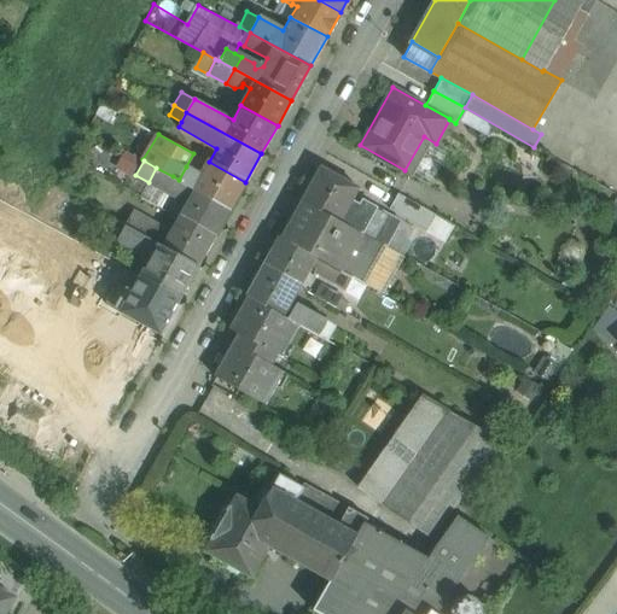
[(245,182),(209,162),(202,175),(186,167),(179,180),(231,209),(245,182)]
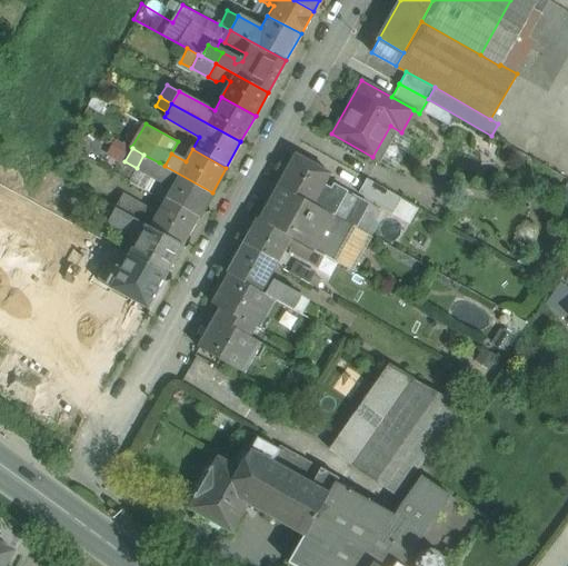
[(330,171),(295,152),(278,184),(312,204),(314,202),(354,225),(366,202),(334,185),(332,187),(324,182),(330,171)]
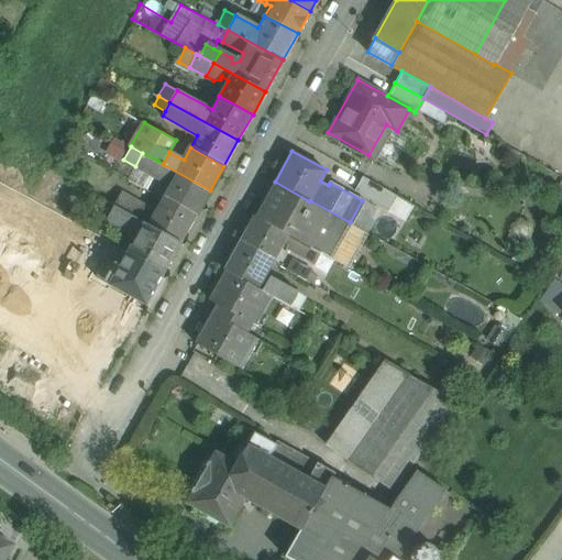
[(157,161),(142,153),(135,166),(150,174),(157,161)]
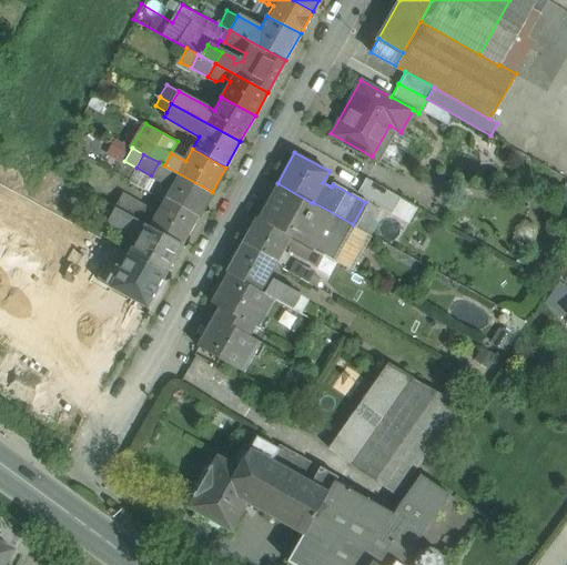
[(164,165),(159,162),(151,175),(165,183),(168,182),(171,178),(174,180),(164,200),(196,218),(212,192),(164,165)]
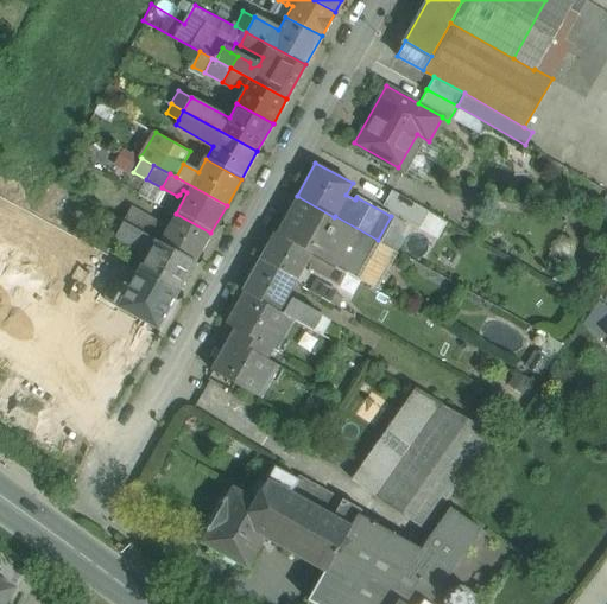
[(428,209),(391,189),(383,204),(419,224),(428,209)]
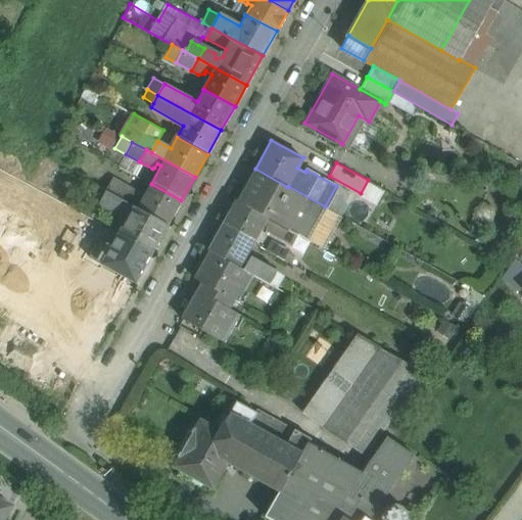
[(287,187),(255,169),(237,200),(298,234),(307,239),(325,206),(288,186),(287,187)]
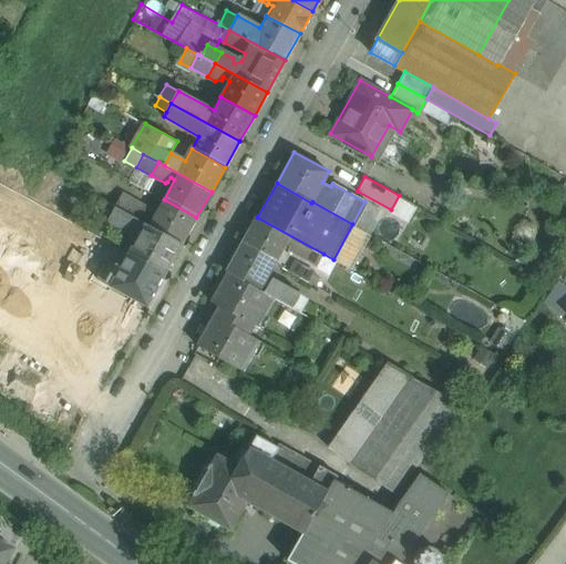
[(140,203),(122,193),(114,206),(132,216),(140,203)]
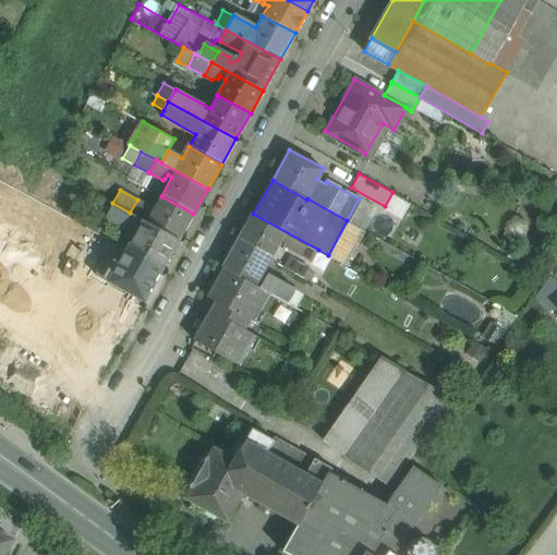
[(193,214),(161,196),(150,215),(146,213),(148,207),(148,205),(137,200),(130,213),(179,240),(193,214)]
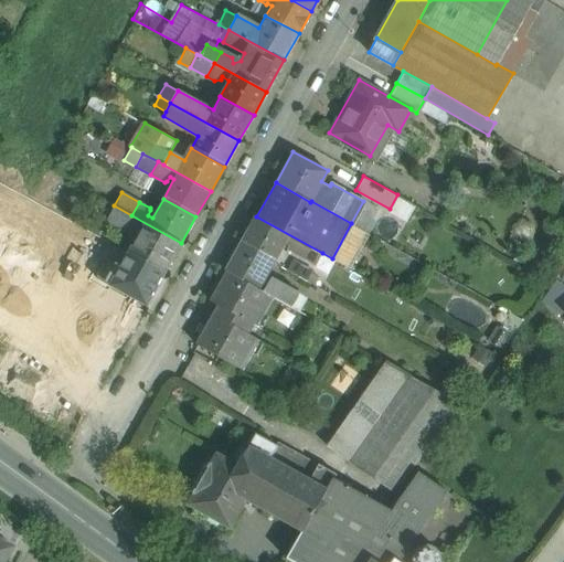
[(131,215),(114,205),(106,220),(137,236),(128,252),(165,272),(181,243),(131,215)]
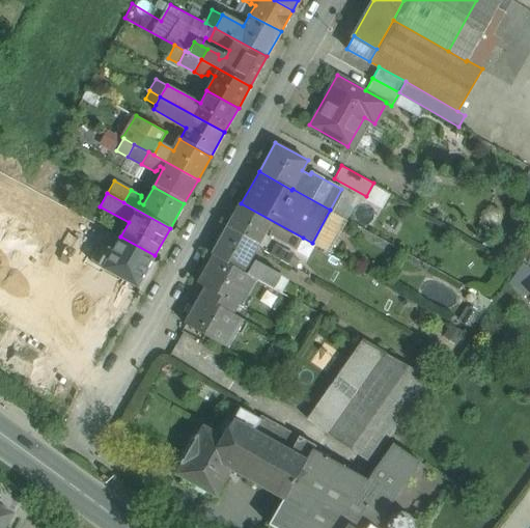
[(303,238),(241,203),(235,213),(227,229),(256,246),(267,227),(272,229),(270,232),(297,248),(303,238)]
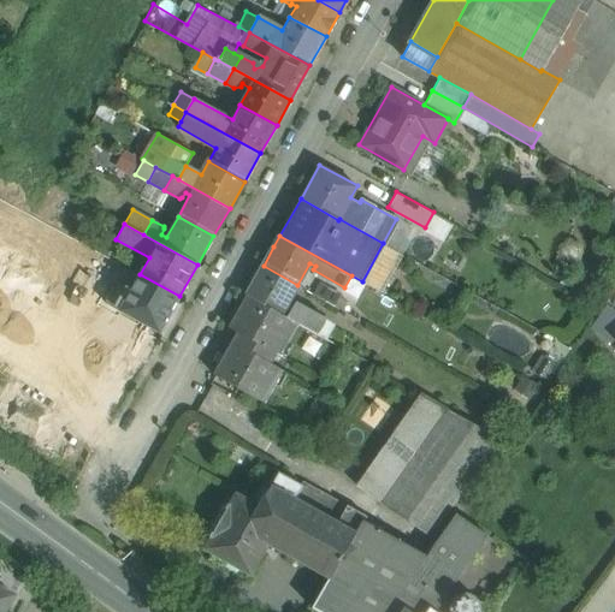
[(140,274),(120,263),(112,279),(116,281),(105,302),(160,332),(179,296),(140,274)]
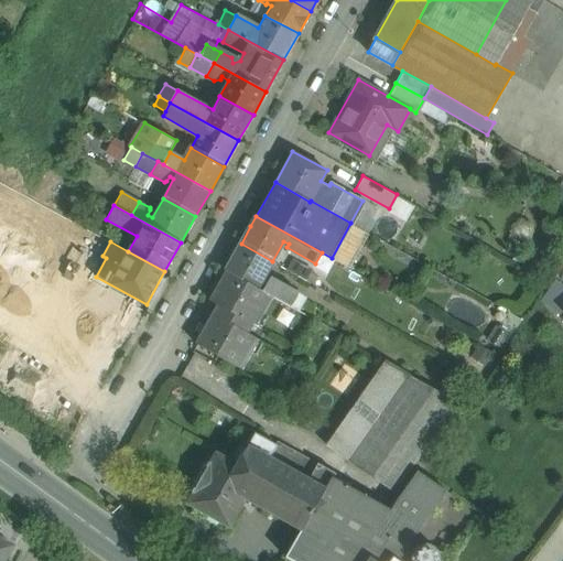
[(272,261),(241,244),(231,260),(231,259),(226,270),(269,294),(291,306),(298,295),(269,280),(268,282),(261,280),(272,261)]
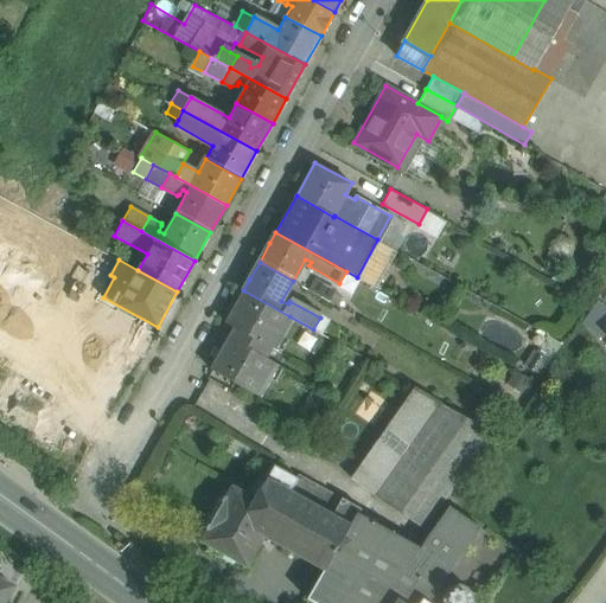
[(327,297),(335,281),(317,274),(310,290),(327,297)]
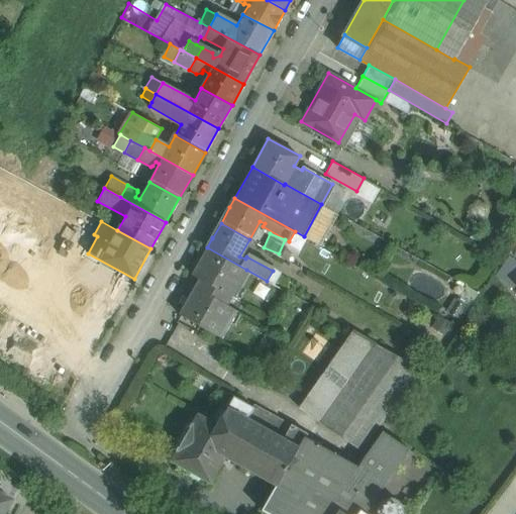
[(246,270),(207,247),(192,274),(199,279),(231,296),(246,270)]
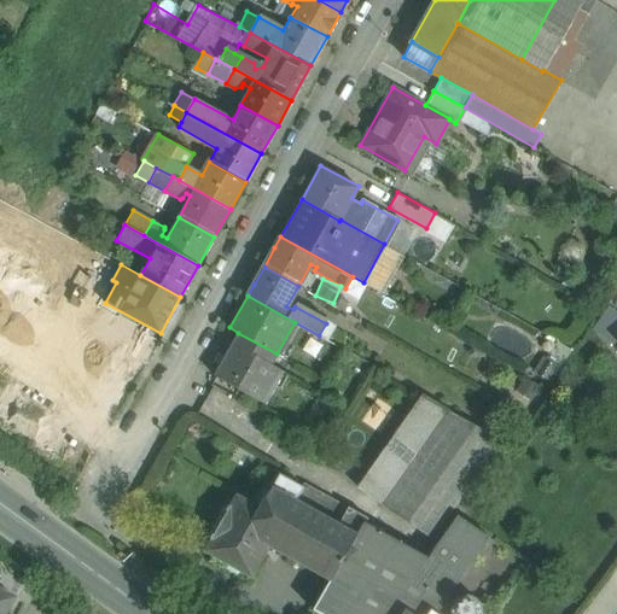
[(610,339),(616,328),(616,311),(605,304),(591,323),(610,339)]
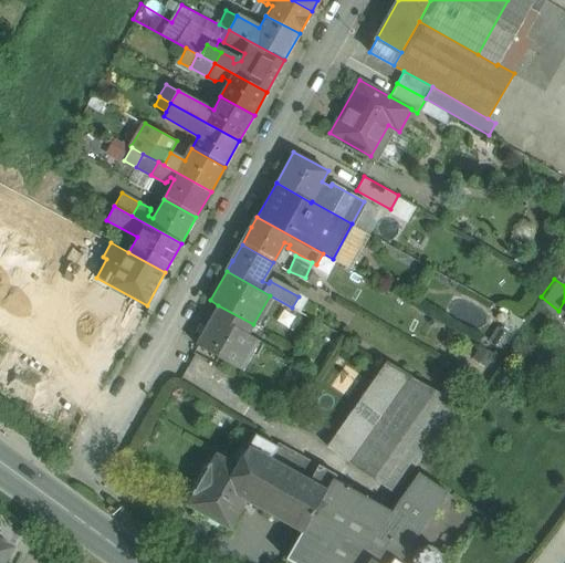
[(253,324),(218,305),(196,344),(239,367),(257,337),(248,333),(253,324)]
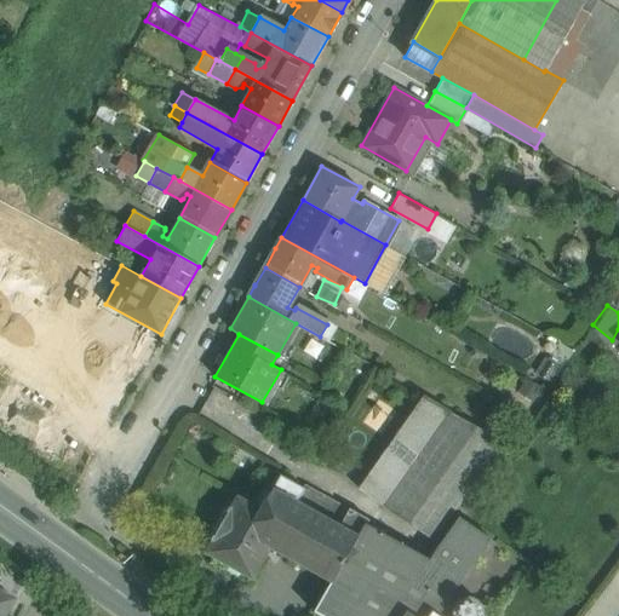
[(423,395),(359,487),(385,506),(452,412),(452,410),(423,395)]
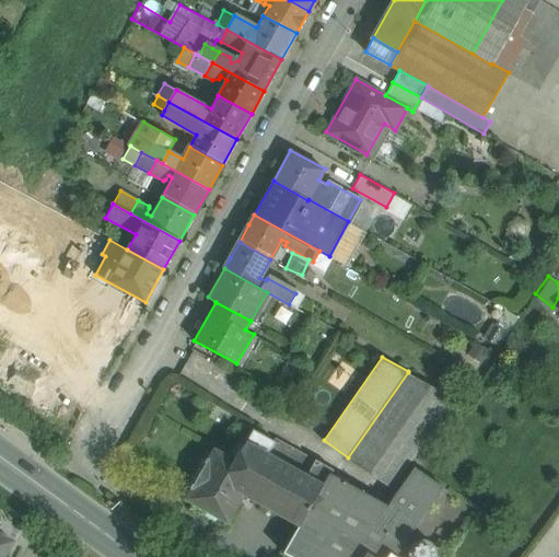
[(408,372),(348,457),(392,488),(455,398),(408,372)]
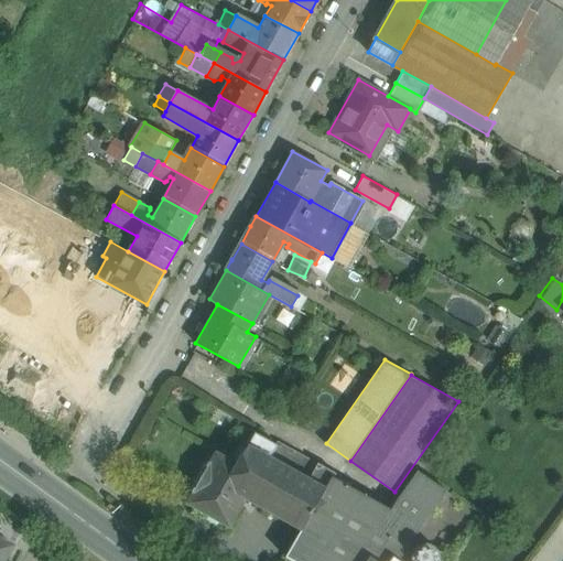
[(274,443),(256,433),(249,444),(268,455),(274,443)]
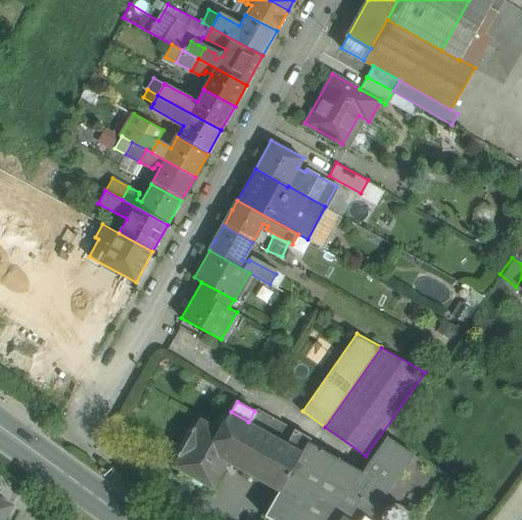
[(311,438),(256,408),(254,412),(254,411),(248,422),(249,422),(301,452),(307,441),(309,441),(311,438)]
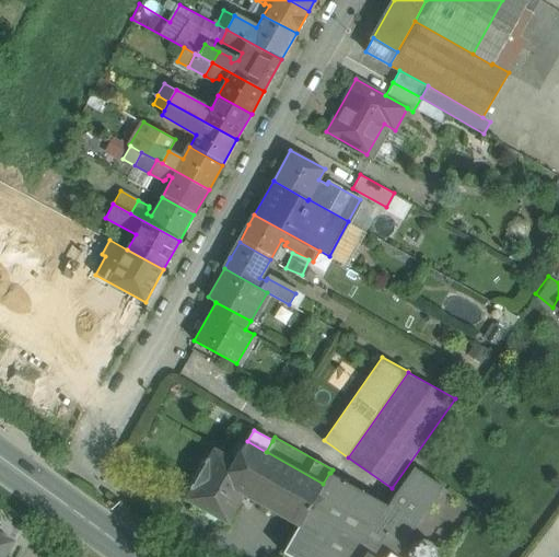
[(235,461),(214,450),(187,498),(207,510),(206,513),(213,518),(217,515),(228,522),(243,495),(267,452),(266,452),(247,441),(235,461)]
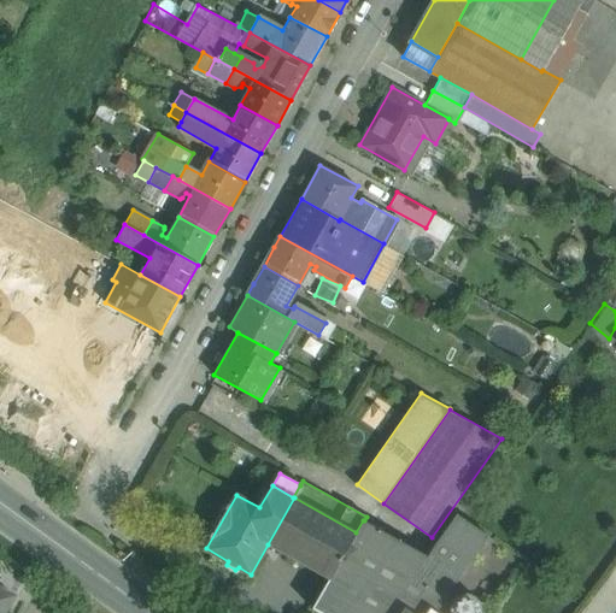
[(364,520),(363,520),(356,532),(294,497),(268,544),(330,578),(316,603),(332,612),(433,612),(488,535),(457,513),(427,555),(364,520)]
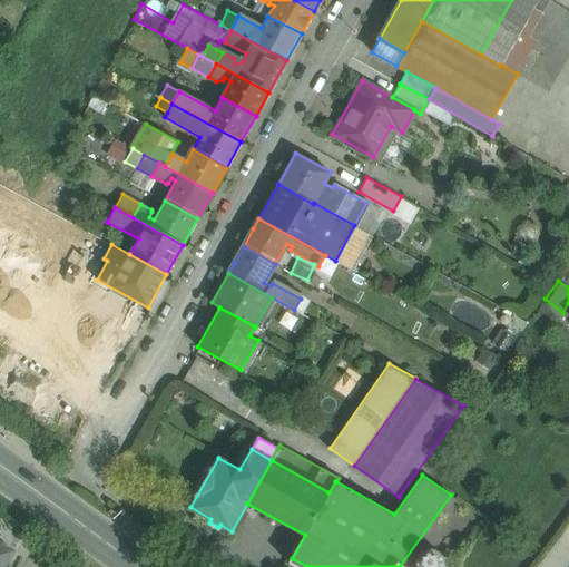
[(0,566),(3,566),(13,550),(0,544),(0,566)]
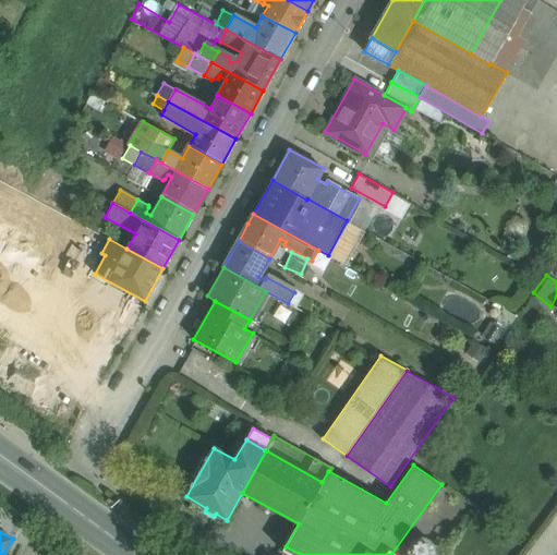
[(433,554),(435,551),(434,546),(431,542),(426,539),(421,538),(415,539),(411,542),(409,546),(408,552),(408,554),(433,554)]
